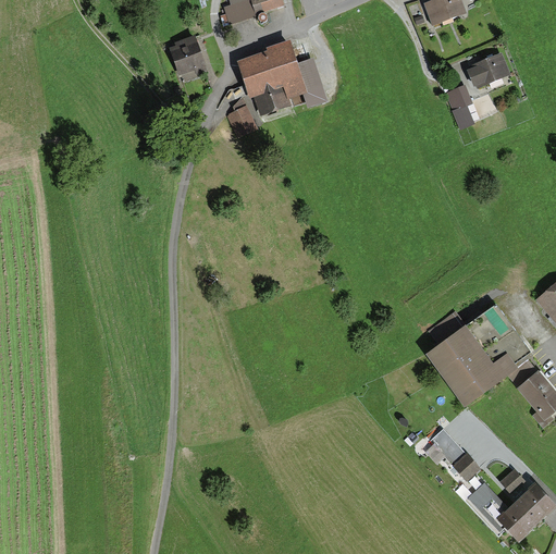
[(229,24),(256,15),(255,13),(283,4),(282,0),(239,0),(230,3),(222,5),(229,24)]
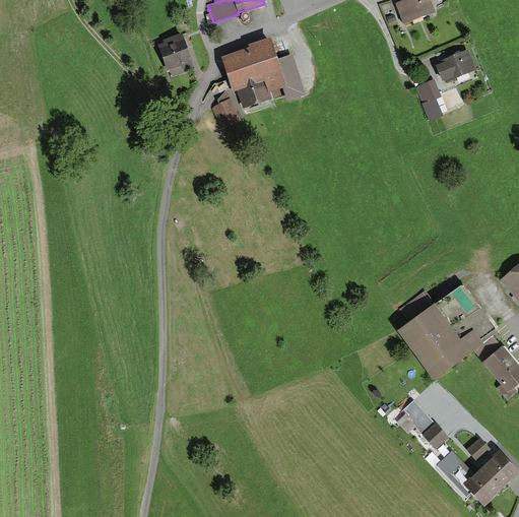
[(400,0),(395,2),(403,23),(436,11),(431,0),(400,0)]
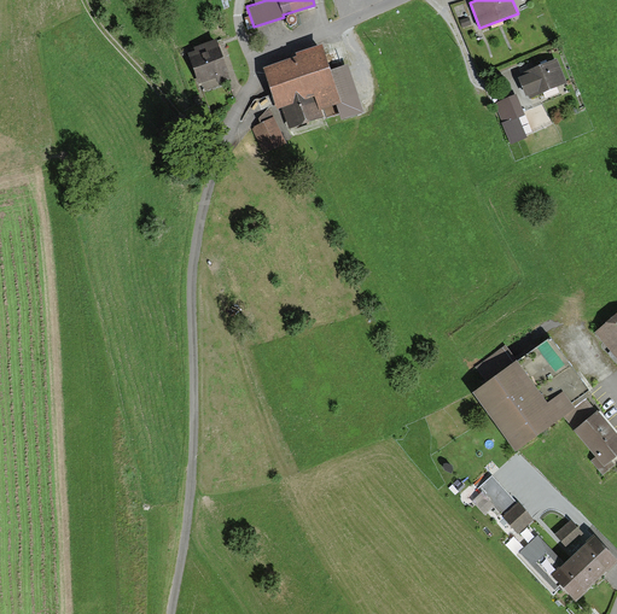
[(296,17),(295,16),(292,15),(291,15),(290,15),(287,16),(287,17),(286,18),(286,19),(286,22),(287,23),(289,24),(290,24),(292,24),(294,24),(295,23),(296,22),(296,21),(296,18),(296,17)]
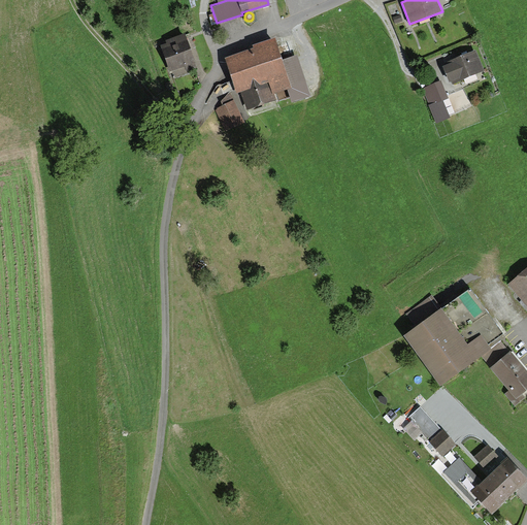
[(400,12),(392,15),(394,22),(402,19),(400,12)]
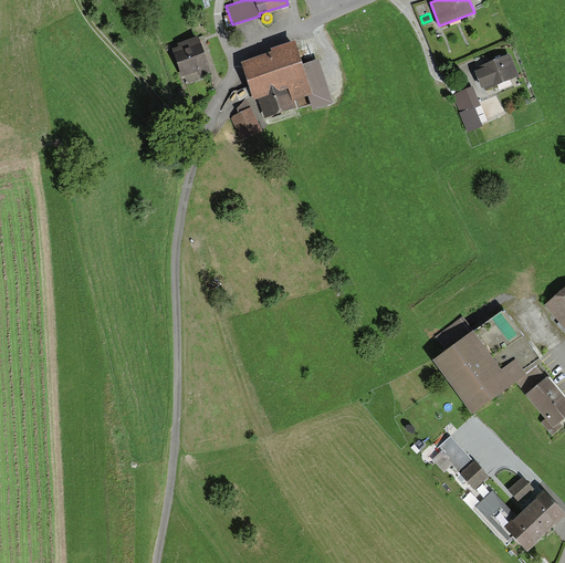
[(199,74),(210,71),(198,35),(177,42),(178,45),(171,48),(181,76),(198,71),(199,74)]
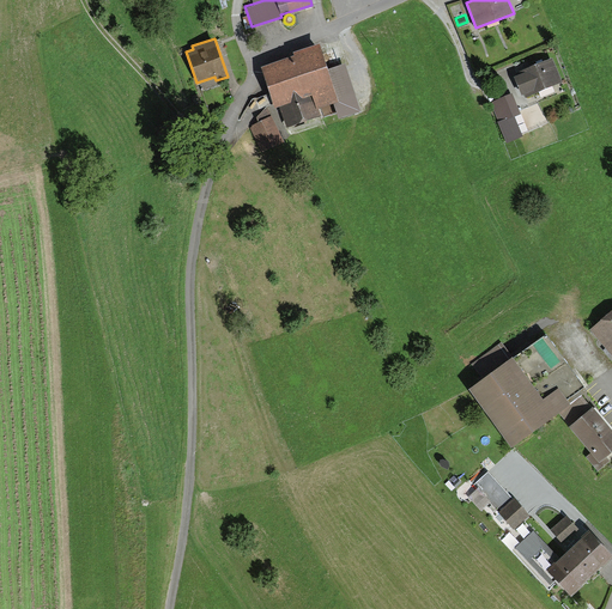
[(294,58),(260,67),(273,108),(280,107),(288,127),(300,125),(302,120),(308,121),(321,115),(317,108),(333,104),(338,119),(361,110),(344,62),(326,68),(319,44),(292,53),(294,58)]
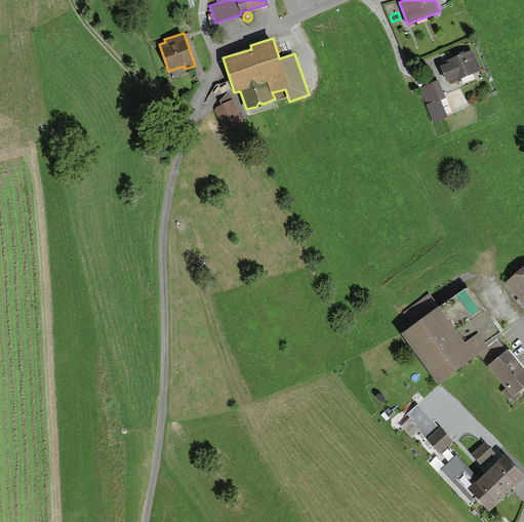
[(449,80),(450,83),(481,70),(473,48),(441,62),(442,65),(439,66),(446,81),(449,80)]
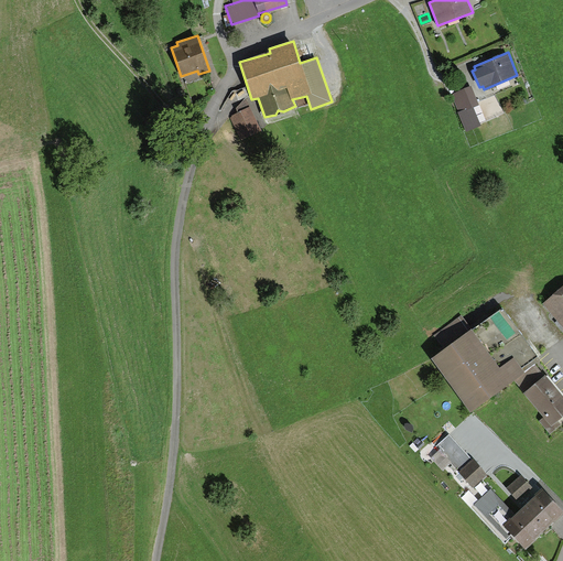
[(473,106),(478,104),(471,84),(451,93),(458,110),(456,110),(465,130),(480,125),(473,106)]
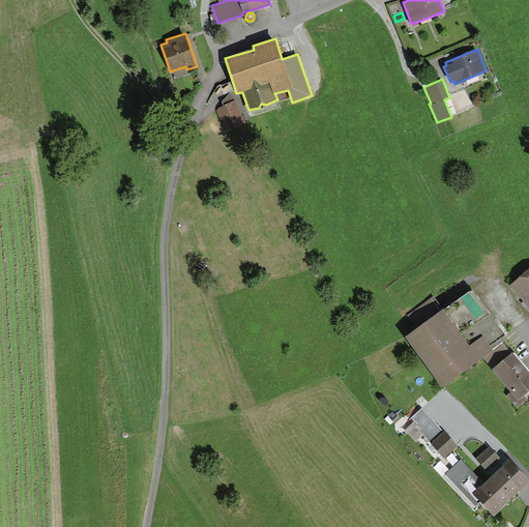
[(226,129),(245,122),(230,90),(221,101),(223,105),(215,108),(226,129)]
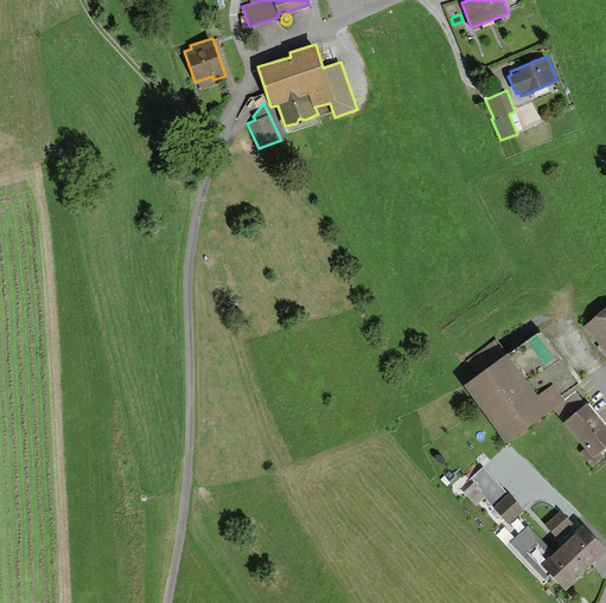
[(605,306),(584,325),(605,352),(605,306)]
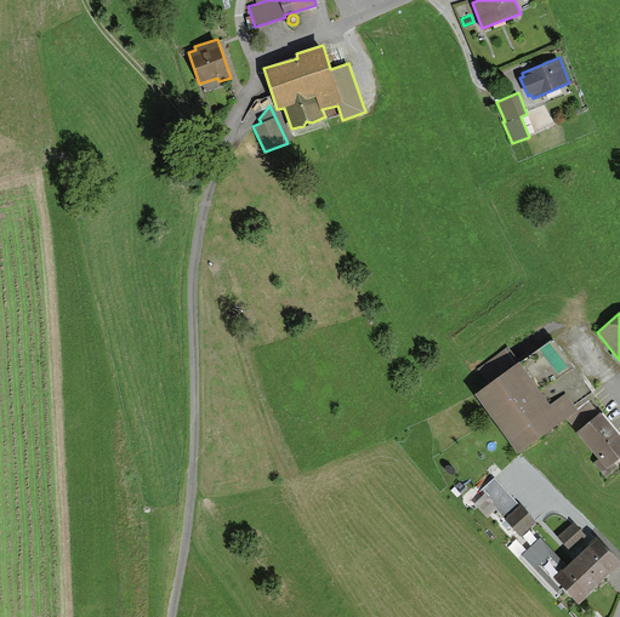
[(489,386),(475,396),(517,453),(568,417),(576,410),(575,409),(591,396),(595,394),(552,338),(517,365),(489,386)]
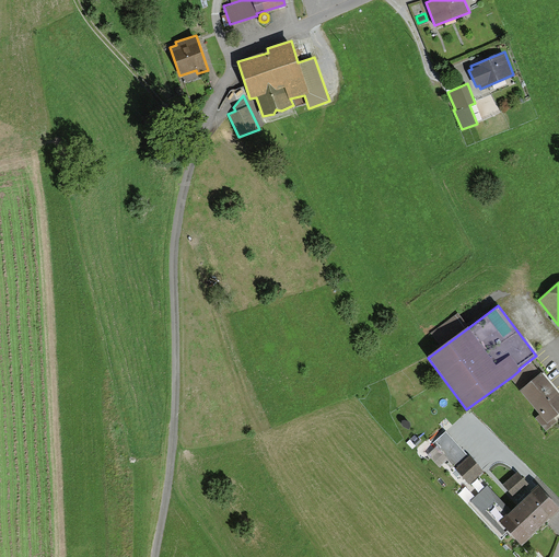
[(429,332),(441,348),(466,329),(454,313),(429,332)]
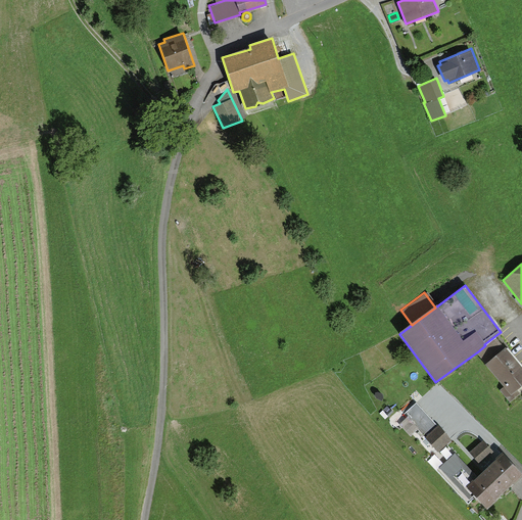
[(519,390),(521,387),(521,365),(497,334),(484,344),(485,345),(478,351),(488,364),(486,366),(503,386),(500,389),(509,400),(521,392),(519,390)]
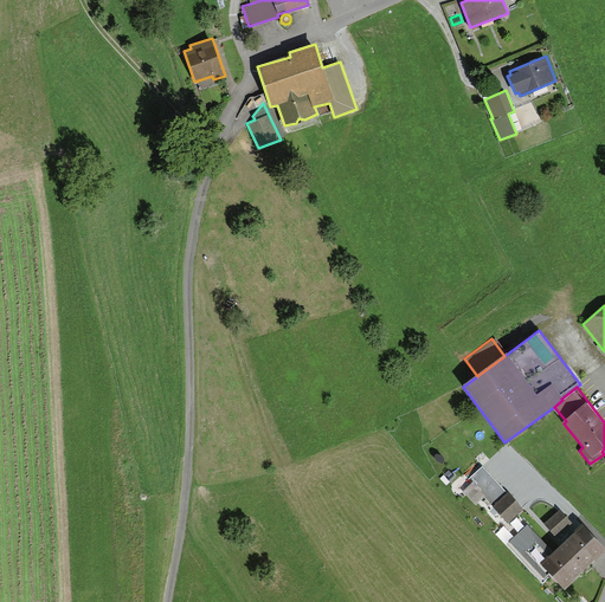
[(467,478),(507,522),(522,509),(481,464),(467,478)]
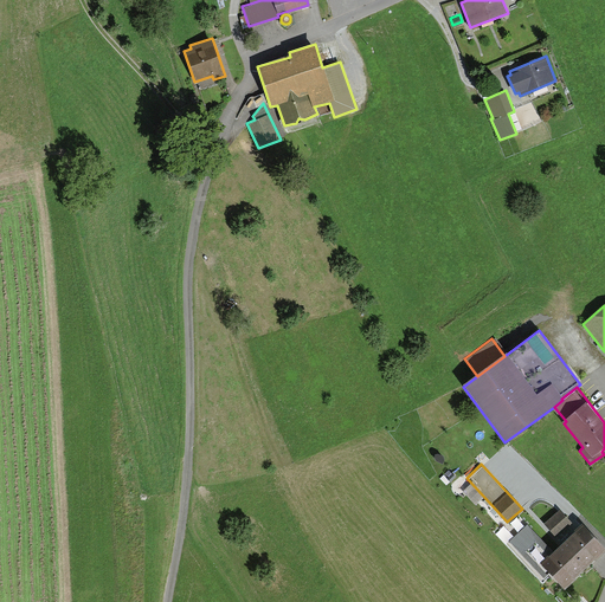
[(559,509),(544,523),(554,535),(570,520),(559,509)]
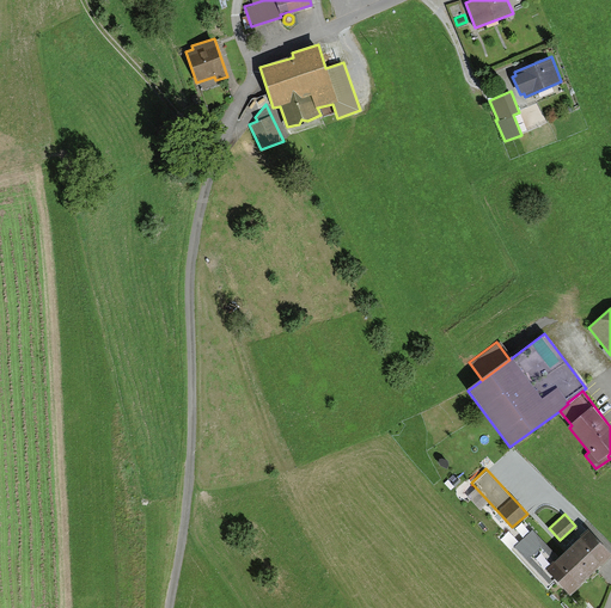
[(544,571),(560,557),(532,528),(513,545),(549,583),(553,579),(544,571)]
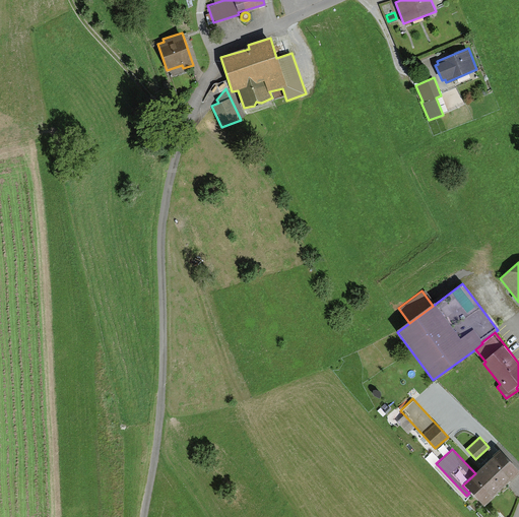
[(518,474),(518,472),(499,452),(475,473),(462,486),(469,493),(483,508),(518,474)]
